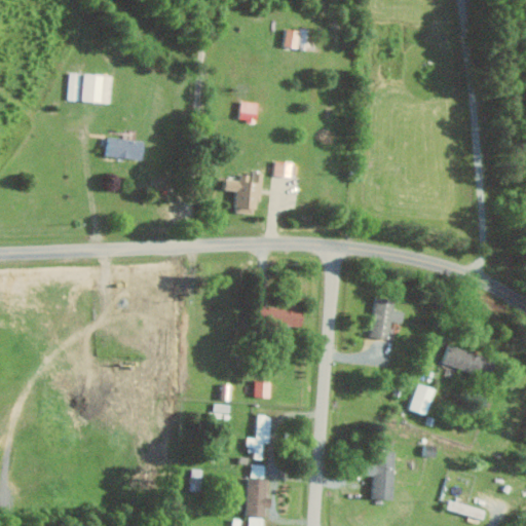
[(302,31),(289,28),(286,45),(299,48),(302,31)]
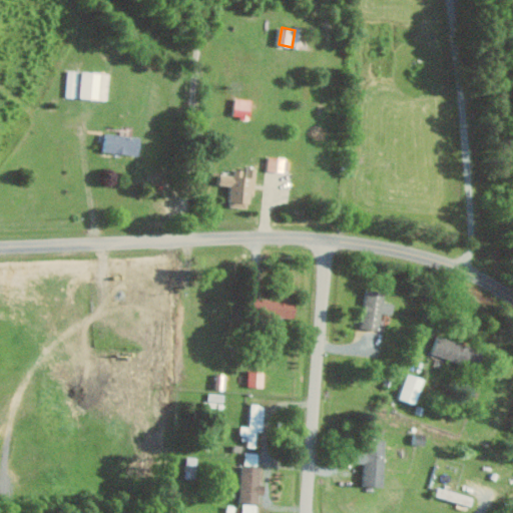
[(109,99),(110,72),(82,71),(81,98),(109,99)]
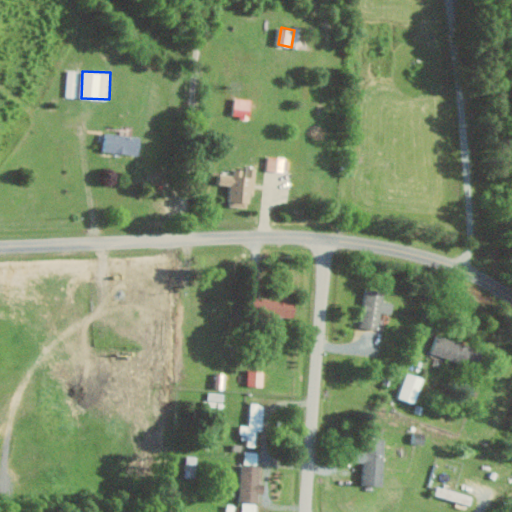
[(252,99),(236,97),(234,116),(250,118),(252,99)]
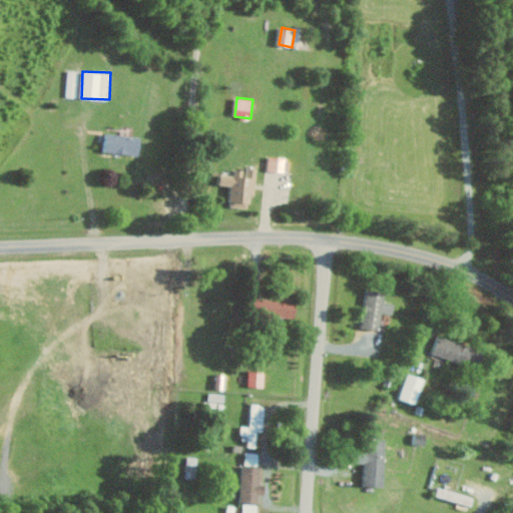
[(140,156),(143,137),(107,131),(104,150),(140,156)]
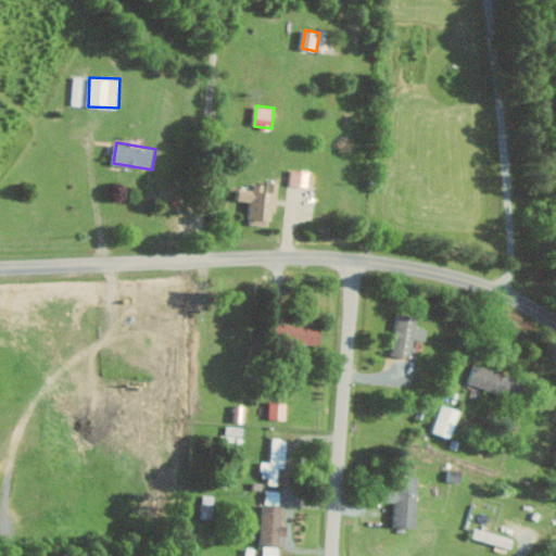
[(311,171),(293,168),(291,184),(308,187),(311,171)]
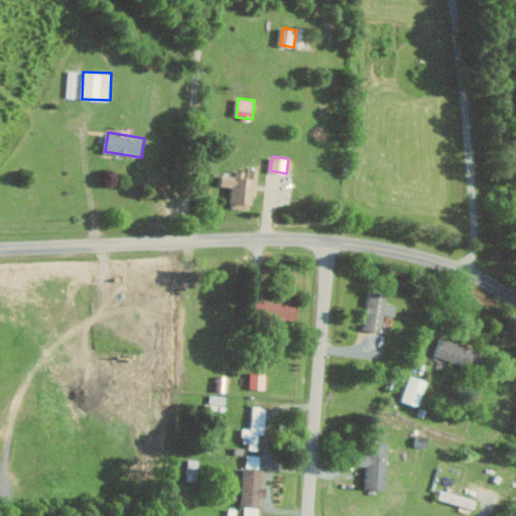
[(232,208),(255,209),(257,169),(238,168),(237,175),(223,175),(223,185),(233,186),(232,208)]
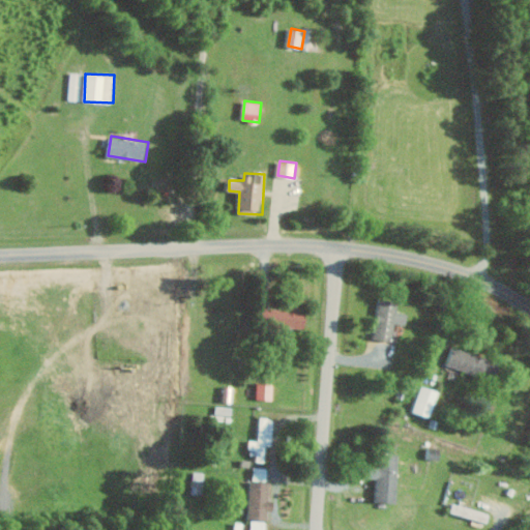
[(399,301),(379,300),(377,340),(394,341),(394,323),(407,324),(408,313),(399,313),(399,301)]
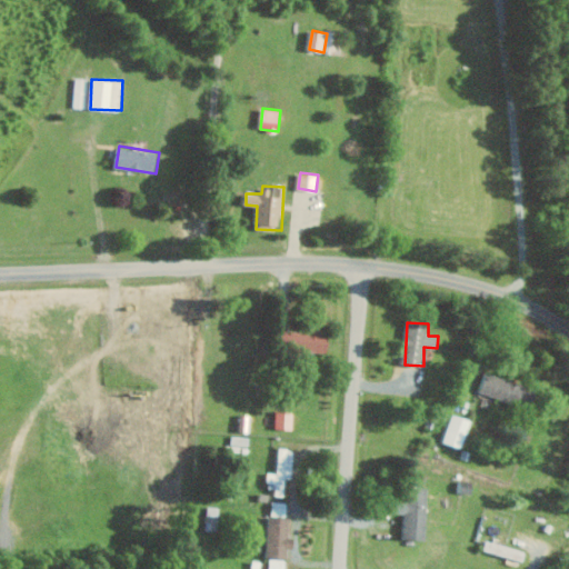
[(330,349),(330,330),(282,329),(282,349),(330,349)]
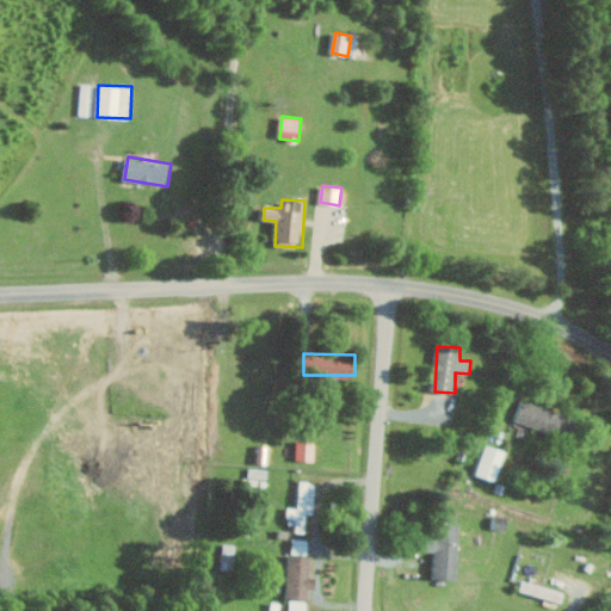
[(517,424),(569,438),(574,417),(522,402),(517,424)]
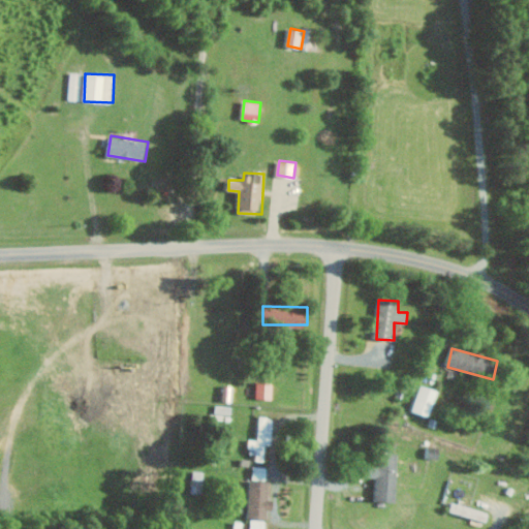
[(413,411),(431,416),(439,391),(422,385),(413,411)]
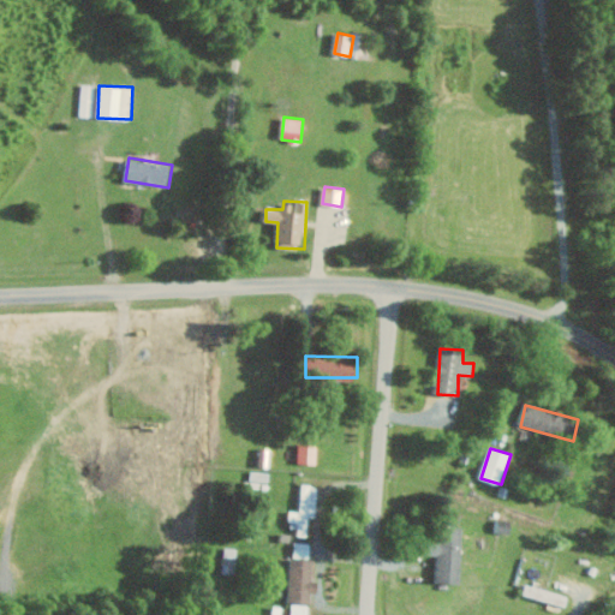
[(291,511),(290,527),(299,529),(298,536),(309,536),(310,517),(317,517),(320,485),(303,484),(302,511),(291,511)]
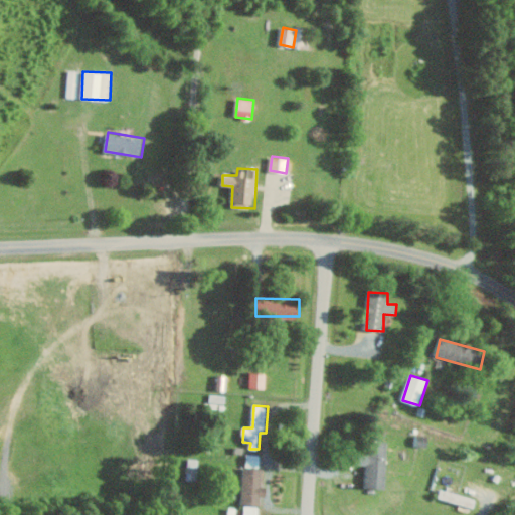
[(387,489),(389,443),(363,442),(363,465),(367,465),(366,488),(387,489)]
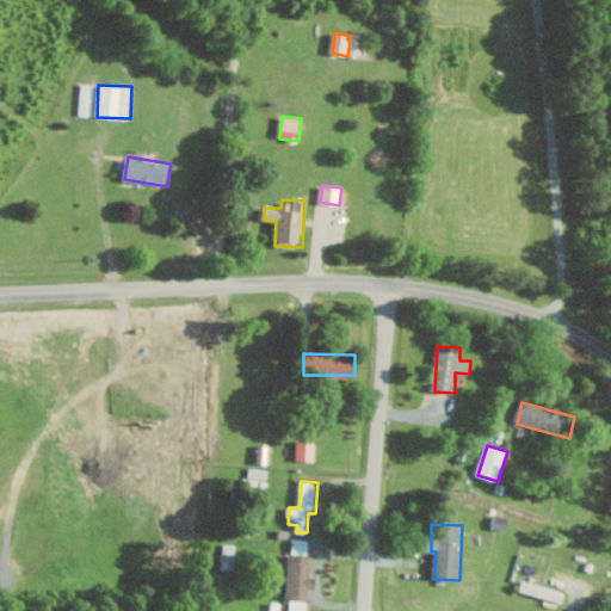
[(309,539),(294,538),(292,554),(309,554),(309,539)]
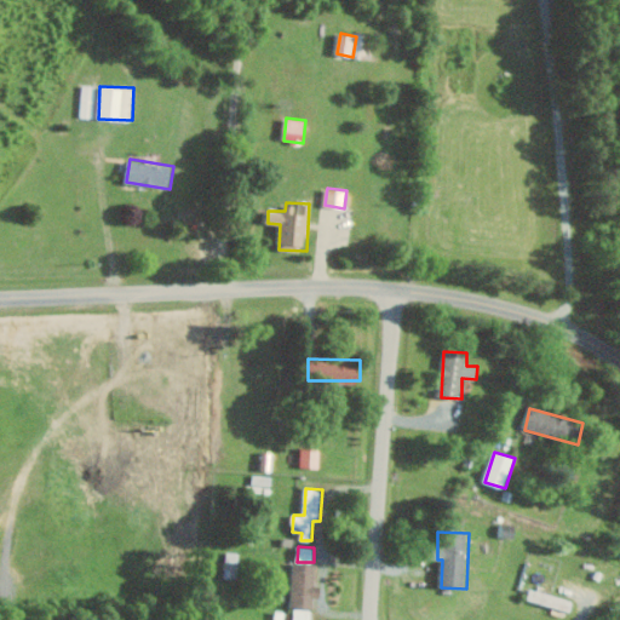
[(315,608),(315,597),(321,598),(321,586),(316,586),(316,564),(293,563),(292,607),(315,608)]
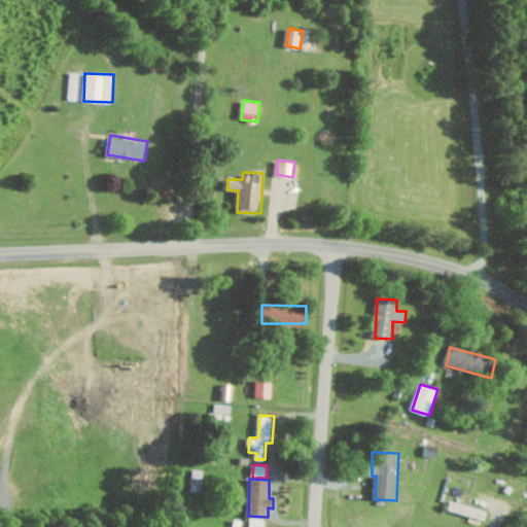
[(265,526),(266,519),(251,517),(250,526),(265,526)]
